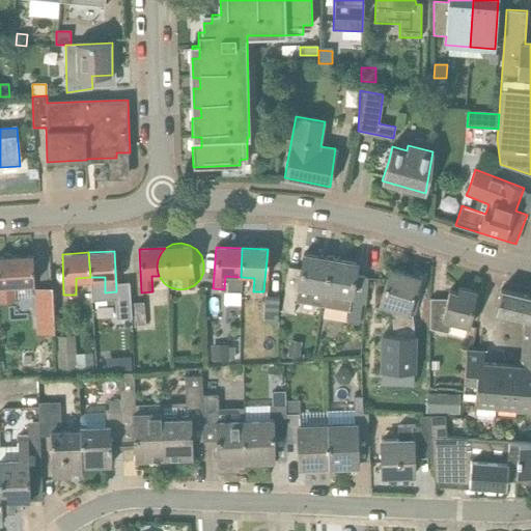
[(288,268),(284,287),(284,290),(285,290),(282,312),(294,313),(296,302),(322,306),(330,259),(303,254),(301,272),(288,270),(289,268),(288,268)]
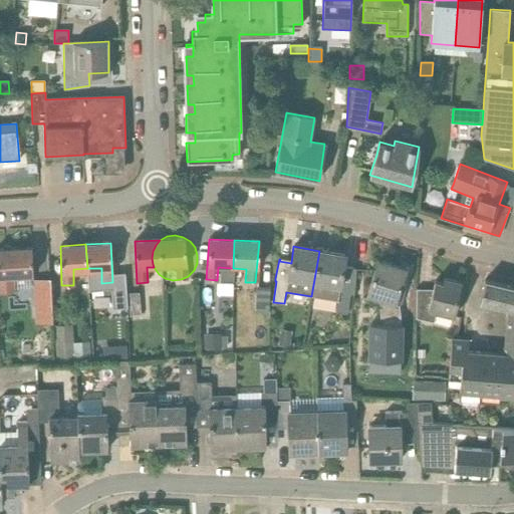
[(31,248),(0,249),(0,293),(13,294),(12,276),(32,275),(31,248)]
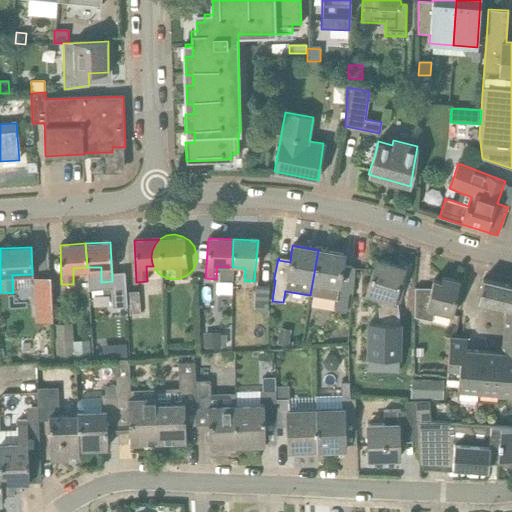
[(354,278),(353,278),(354,268),(342,266),(344,254),(318,250),(310,295),(337,300),(335,311),(345,313),(348,293),(352,294),(354,278)]
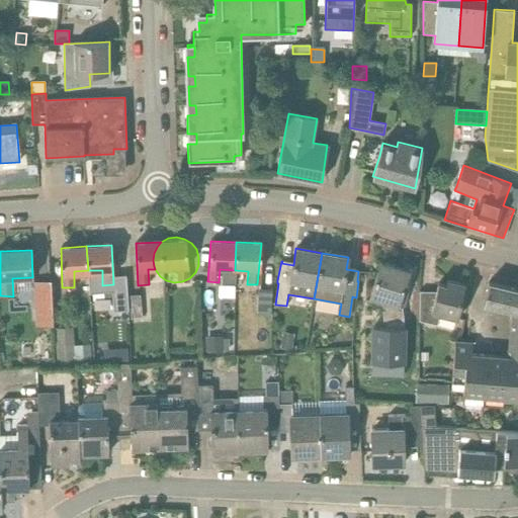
[(382,301),(384,328),(371,329),(370,381),(403,381),(405,328),(402,307),(406,291),(402,289),(408,271),(380,262),(370,298),(382,301)]
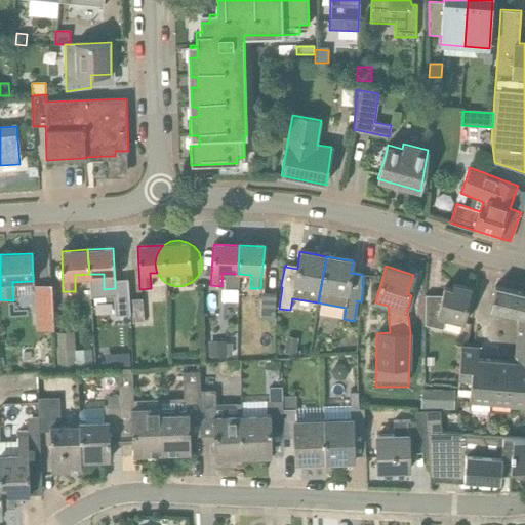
[(445,318),(463,323),(469,305),(468,305),(471,288),(453,284),(452,289),(444,287),(441,297),(437,296),(427,296),(427,295),(425,295),(426,323),(443,327),(445,318)]
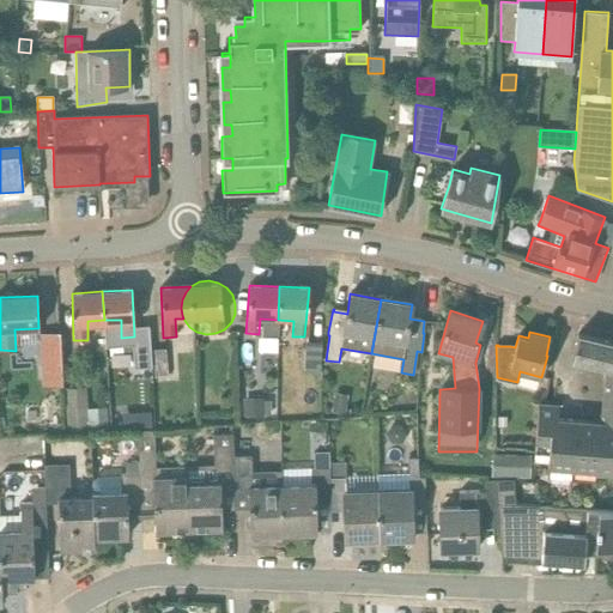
[(62,395),(62,386),(60,333),(40,334),(42,387),(43,387),(43,396),(62,395)]
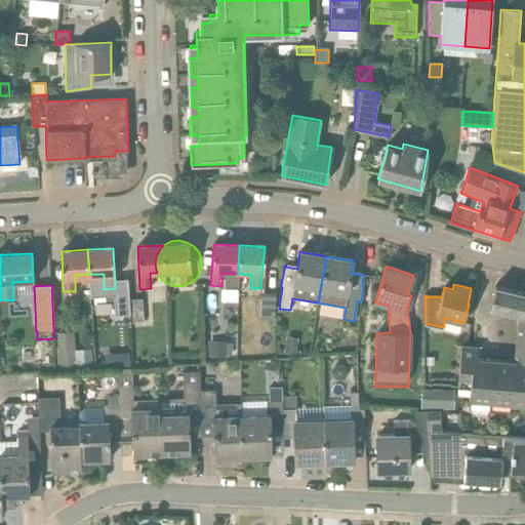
[(471,389),(470,400),(524,403),(524,293),(494,286),(494,287),(495,287),(490,308),(518,314),(517,315),(519,315),(514,367),(508,367),(508,361),(478,359),(479,348),(461,347),(458,388),(471,389)]
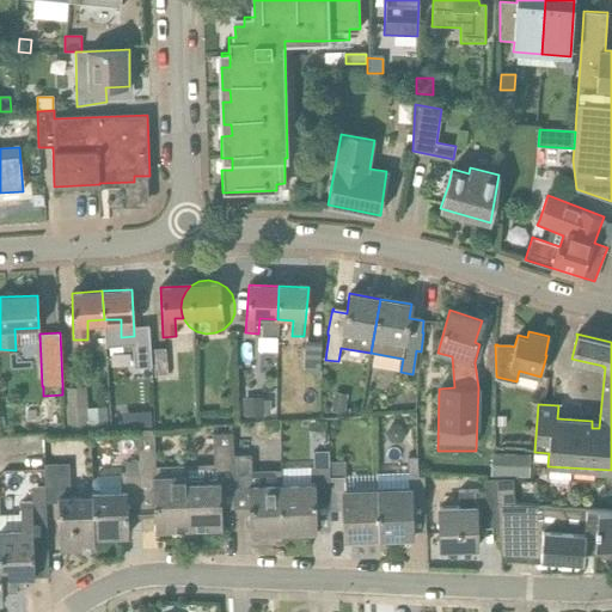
[(305,342),(304,373),(319,374),(320,343),(305,342)]
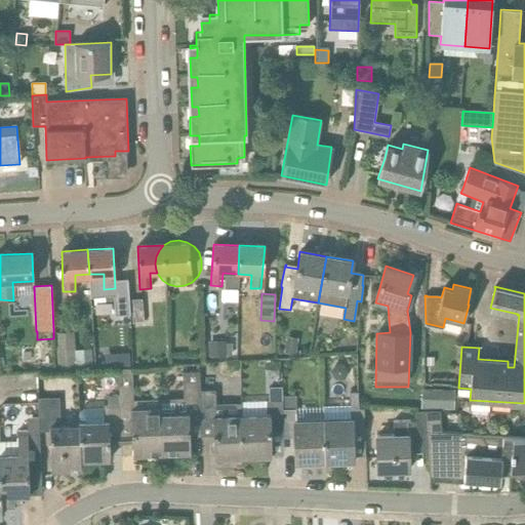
[(132,325),(144,324),(143,299),(131,299),(132,325)]
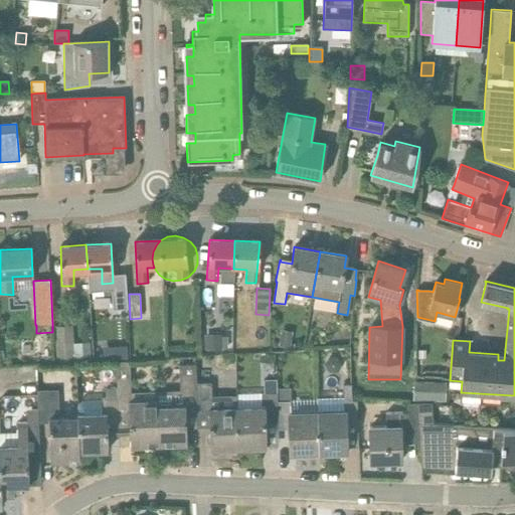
[(288,348),(291,332),(282,330),(279,346),(288,348)]
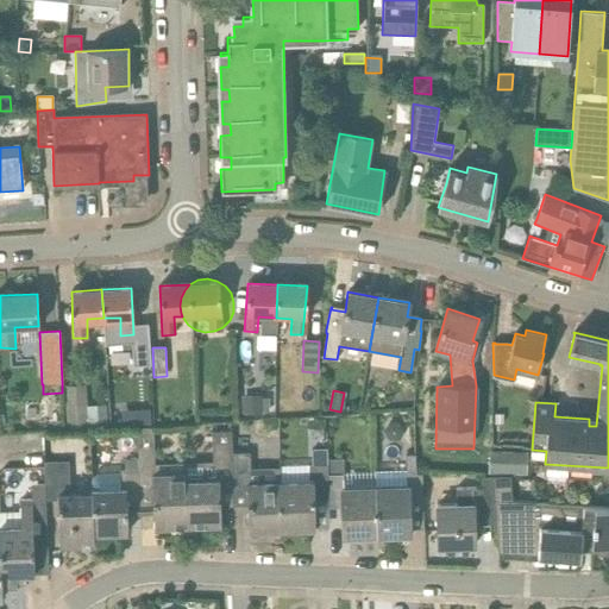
[(87,431),(86,407),(85,391),(64,393),(67,431),(87,431)]
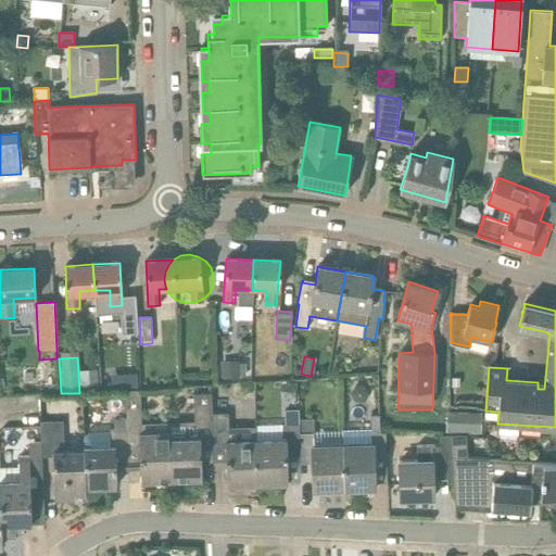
[(239,378),(238,362),(220,363),(222,378),(239,378)]
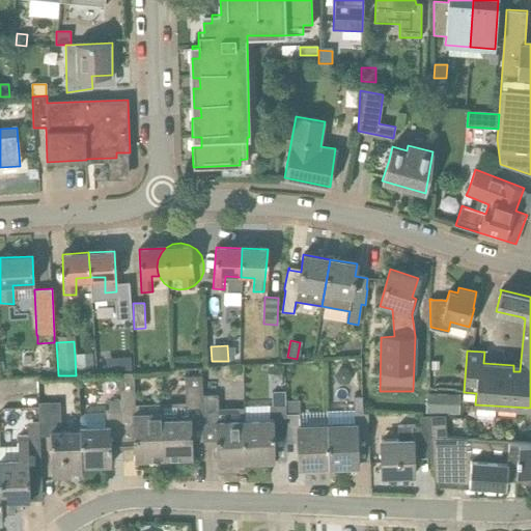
[(94,354),(75,355),(76,375),(95,374),(94,354)]
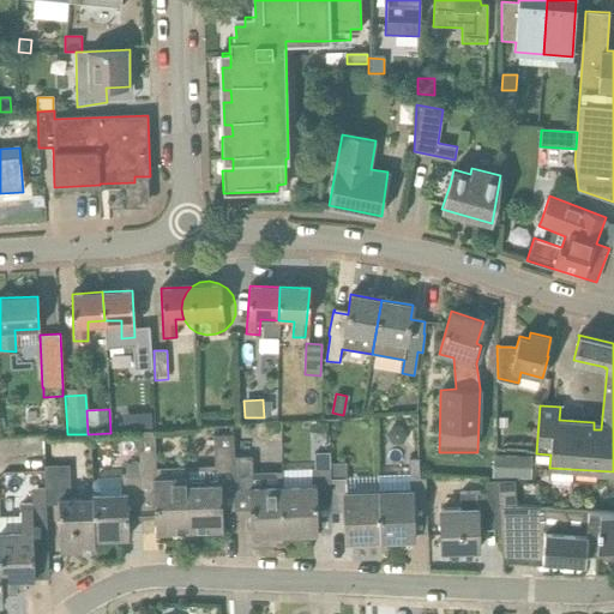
[(138,429),(152,428),(151,414),(137,414),(138,429)]
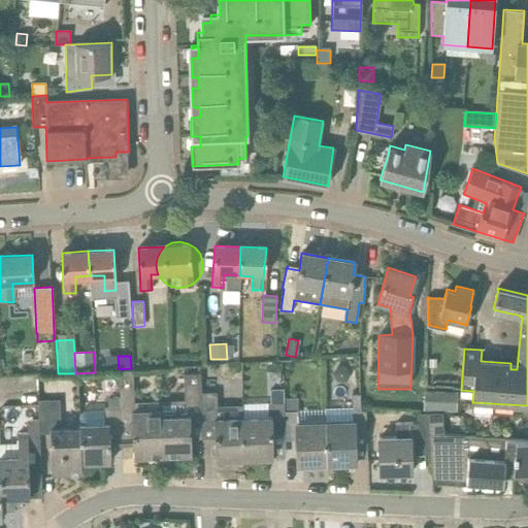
[(120,371),(122,405),(135,404),(133,370),(120,371)]
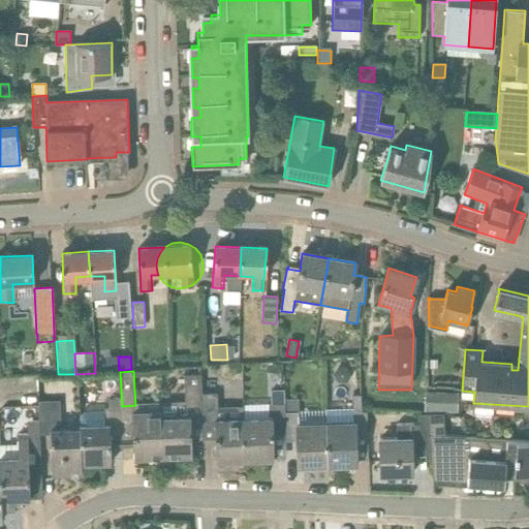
[(163,412),(161,412),(163,458),(192,457),(191,418),(203,418),(201,395),(200,395),(200,375),(183,375),(184,403),(177,403),(177,417),(163,418),(163,412)]
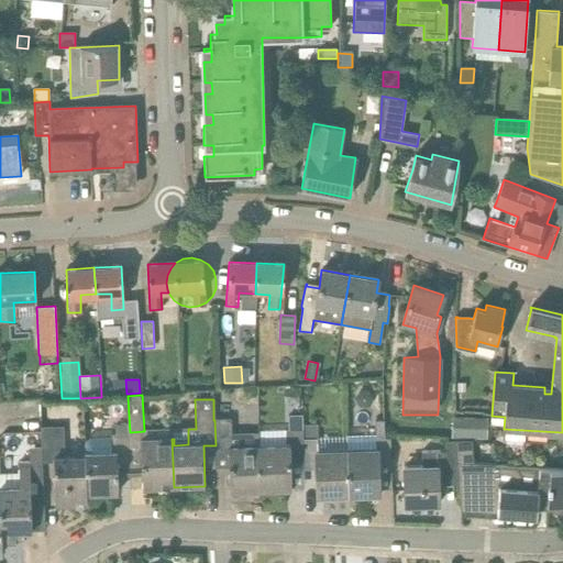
[(261,490),(291,489),(291,463),(304,462),(304,428),(302,428),(302,416),(288,416),(288,432),(287,445),(260,446),(261,490)]
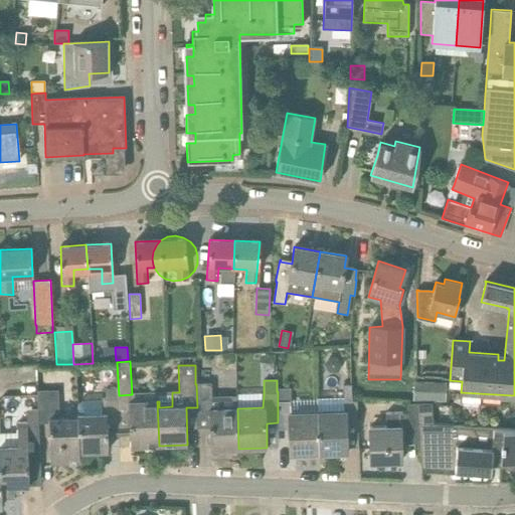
[(445,401),(445,383),(413,383),(413,400),(445,401)]
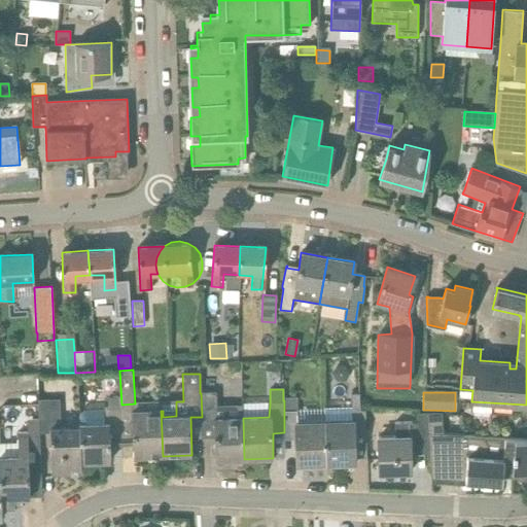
[(242,405),(215,406),(215,393),(201,393),(202,417),(202,425),(214,424),(215,460),(244,459),(243,418),(242,405)]
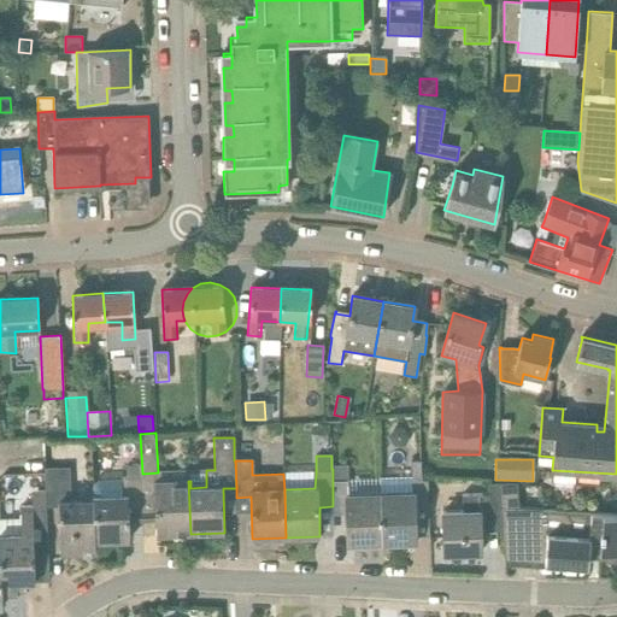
[(380,499),(381,542),(415,541),(415,512),(428,511),(427,481),(421,481),(419,462),(411,462),(412,498),(380,499)]
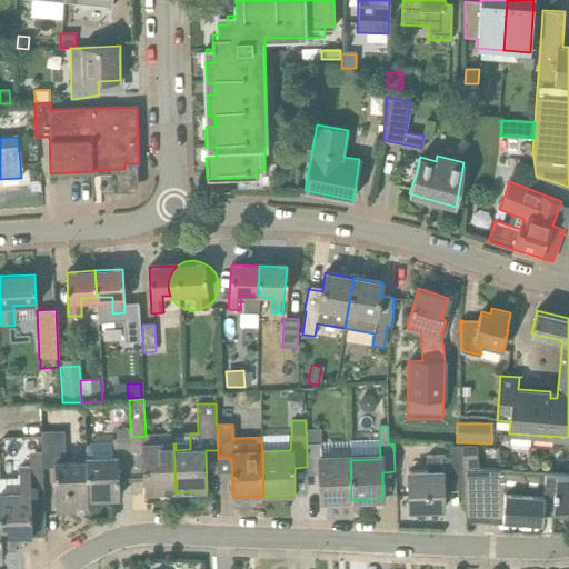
[(321,471),(321,501),(351,500),(350,460),(322,461),(322,447),(320,447),(320,432),(307,432),(307,467),(308,471),(321,471)]
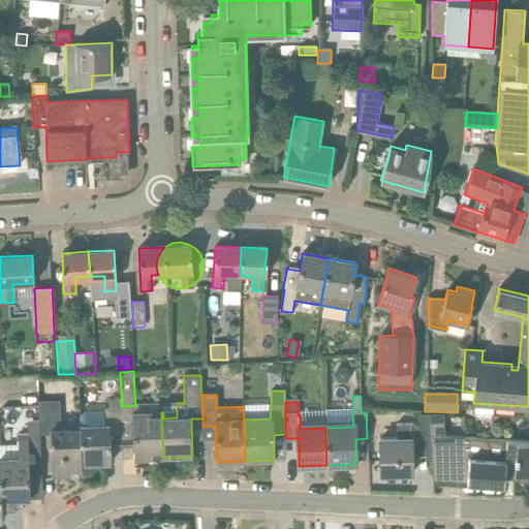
[(82,473),(82,464),(81,429),(60,429),(59,412),(53,412),(53,403),(38,403),(38,419),(38,425),(39,425),(52,425),(53,474),(82,473)]
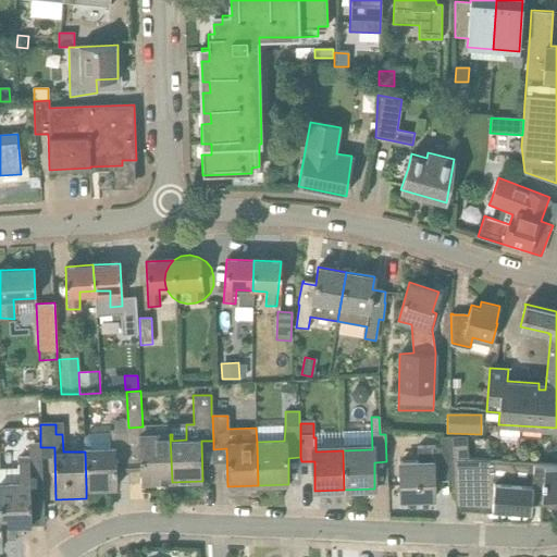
[(84,440),(85,452),(86,489),(116,487),(116,462),(127,462),(126,432),(112,433),(89,434),(87,435),(85,436),(84,440)]
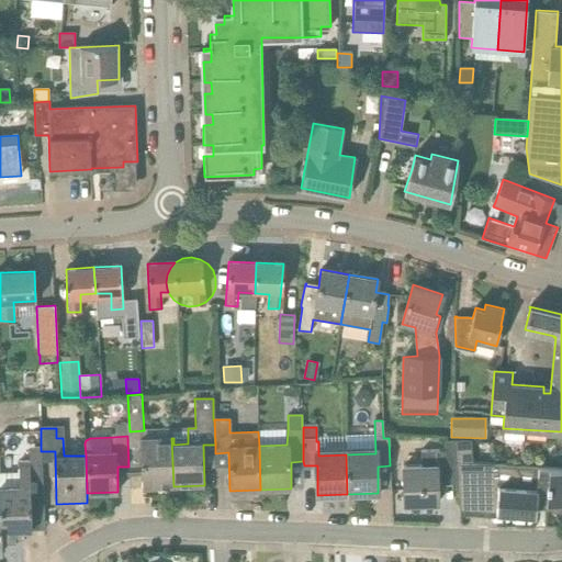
[(142,487),(173,486),(171,438),(142,440),(142,487)]
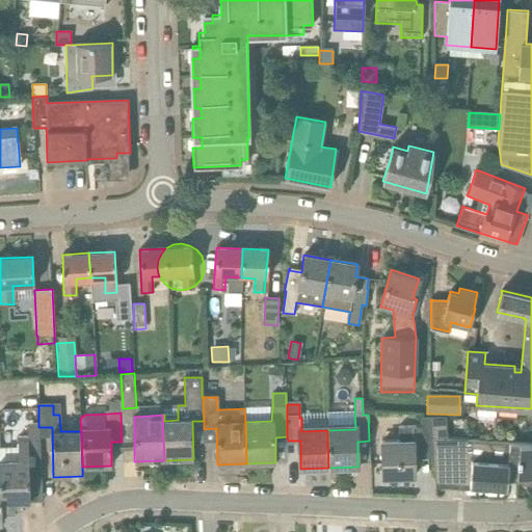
[(433,454),(435,483),(507,488),(508,476),(531,477),(531,444),(510,442),(510,443),(450,439),(446,437),(445,417),(434,418),(434,426),(433,426),(433,454)]
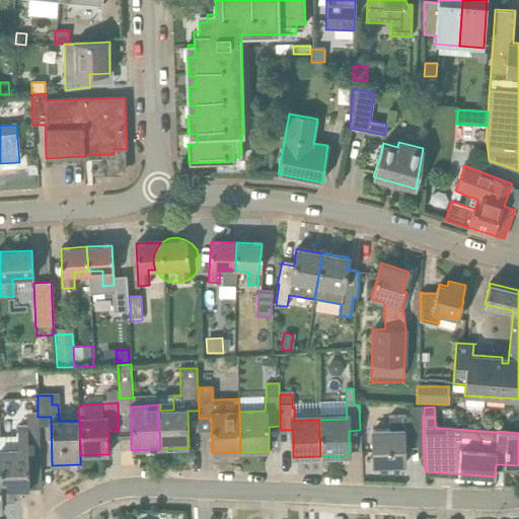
[(374,431),(373,465),(404,464),(406,443),(423,443),(423,416),(390,416),(390,430),(374,431)]
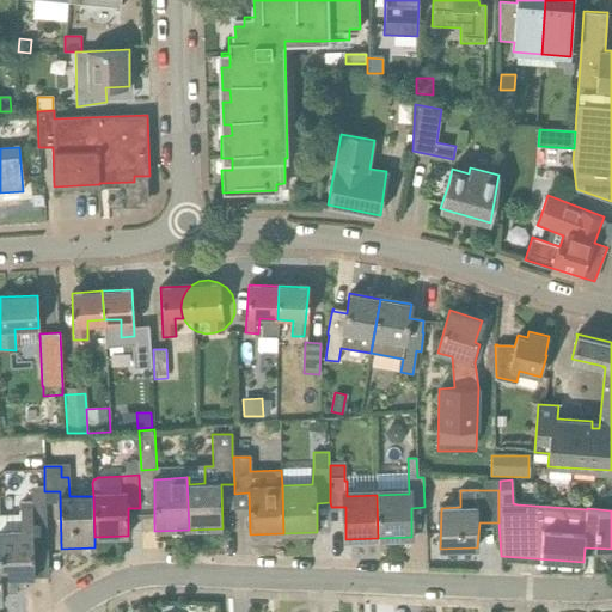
[(48,568),(47,537),(34,537),(32,502),(19,503),(19,515),(0,515),(0,545),(1,588),(23,587),(22,577),(34,576),(35,569),(48,568)]
